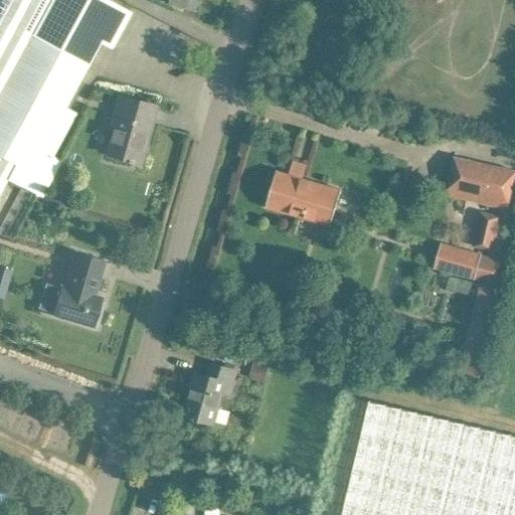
[(0,0),(0,191),(7,179),(22,187),(41,151),(52,156),(75,113),(64,108),(88,65),(119,7),(107,0),(0,0)]
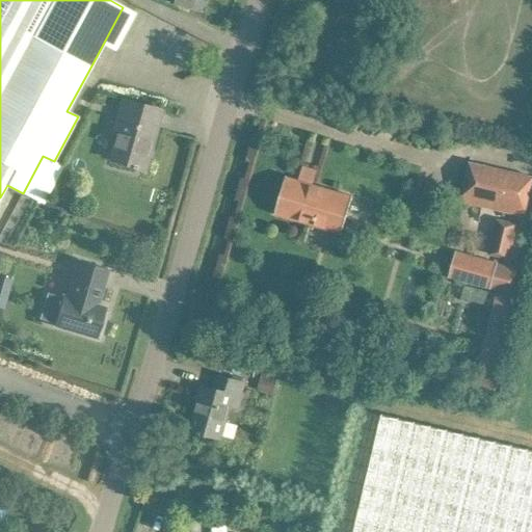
[(183,0),(182,5),(203,10),(205,0),(183,0)]
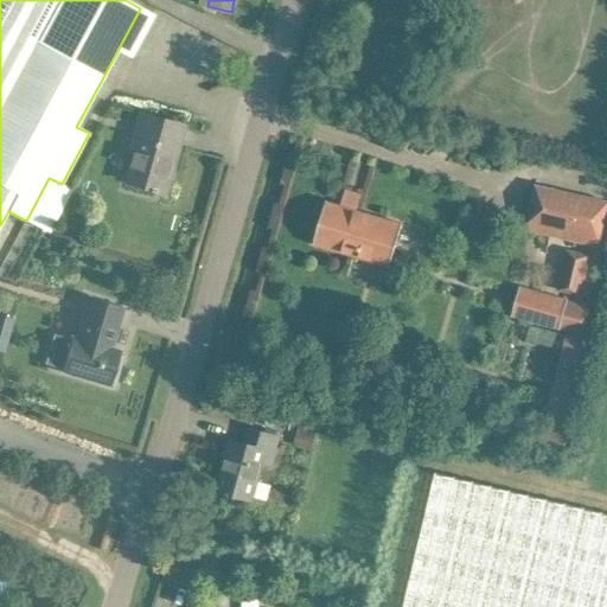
[(166,193),(174,163),(172,161),(183,126),(185,127),(185,126),(139,112),(128,151),(133,153),(125,181),(149,189),(149,191),(154,192),(154,191),(166,193)]
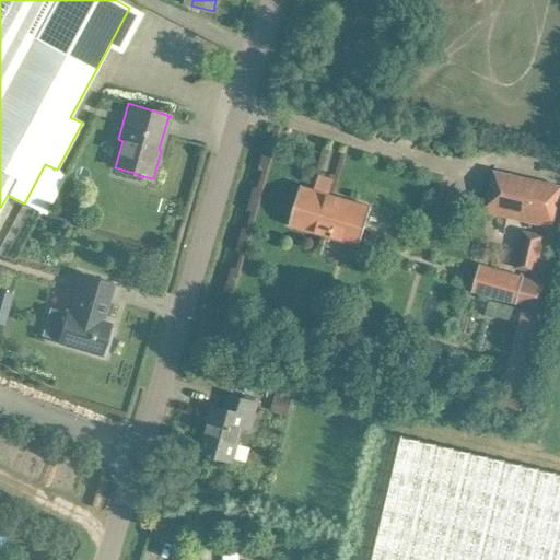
[(485,212),(551,228),(559,188),(559,186),(497,172),(496,175),(498,176),(494,190),(490,189),(485,212)]
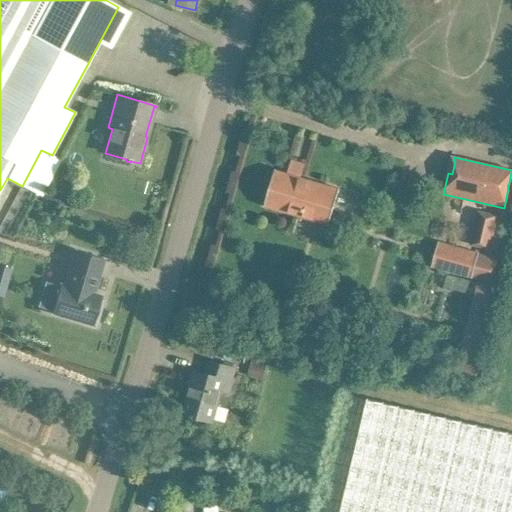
[(264,205),(329,225),(339,189),(275,170),(264,205)]
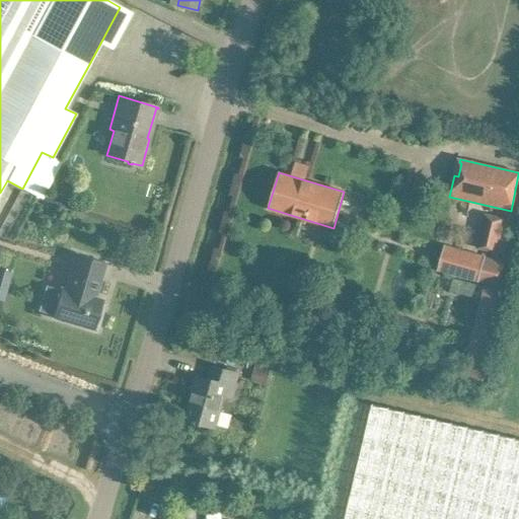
[(444,245),(437,270),(478,281),(485,260),(485,256),(444,245)]
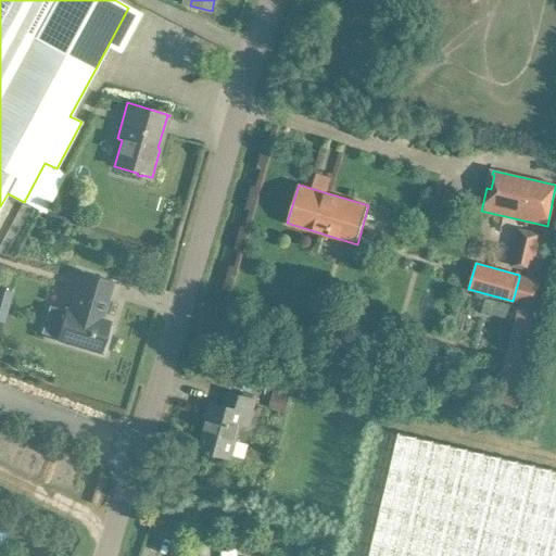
[(66,308),(57,340),(101,353),(102,349),(105,350),(110,335),(106,333),(110,321),(102,318),(113,281),(81,272),(71,310),(66,308)]
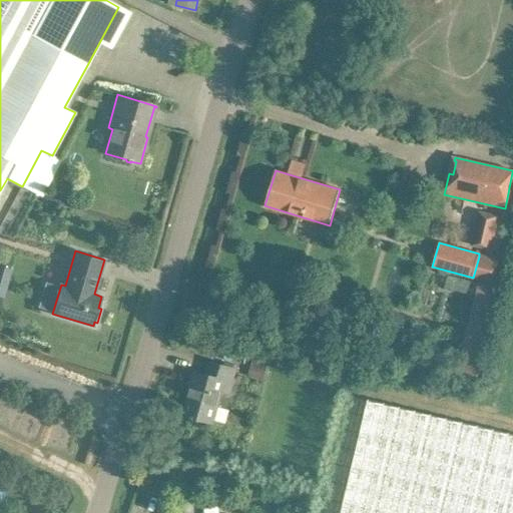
[(473,278),(480,280),(462,351),(467,353),(460,377),(484,383),(490,359),(482,356),(499,286),(492,283),(498,263),(479,257),(473,278)]
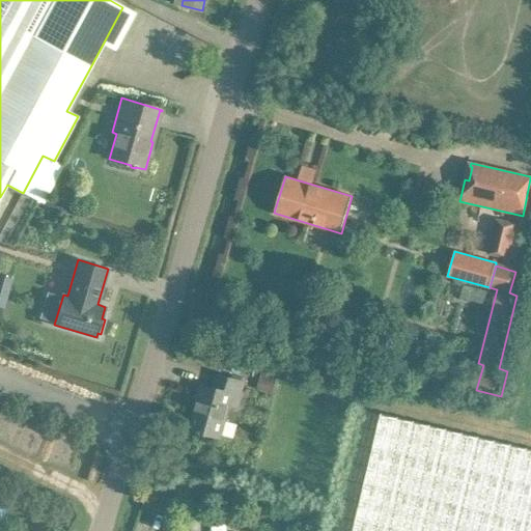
[(0,276),(0,291),(6,294),(10,280),(0,276)]
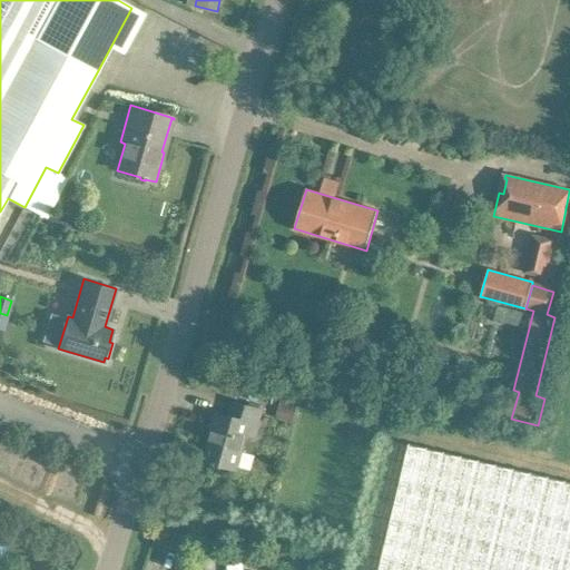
[(216,413),(210,431),(214,431),(212,440),(208,439),(203,459),(212,462),(212,463),(215,464),(215,462),(237,469),(246,435),(255,439),(263,411),(233,402),(228,416),(216,413)]
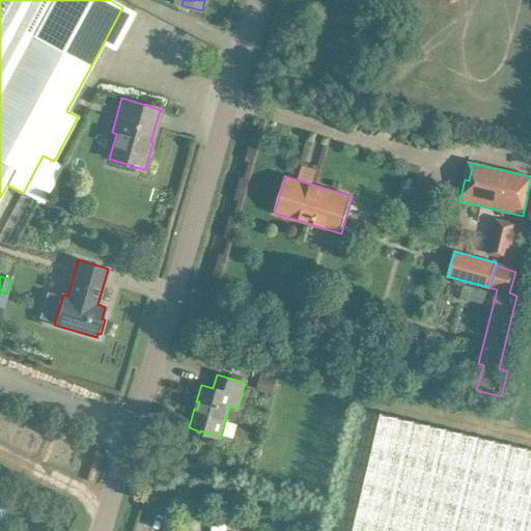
[(530,530),(530,449),(382,413),(353,530),(530,530)]
